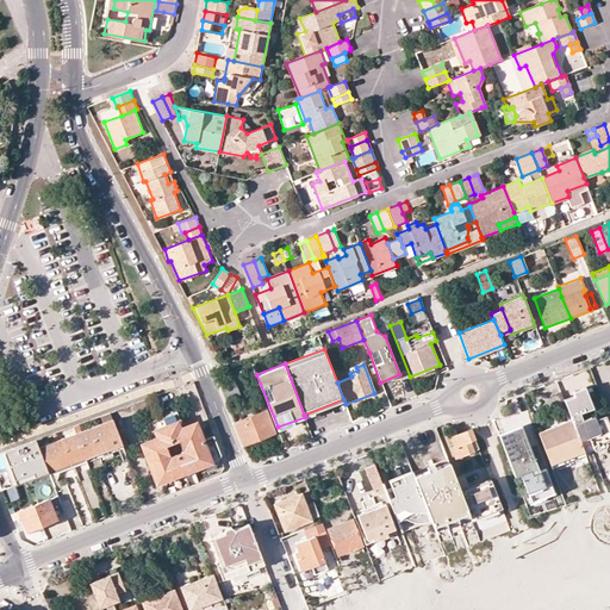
[(221,385),(226,400),(242,394),(236,380),(221,385)]
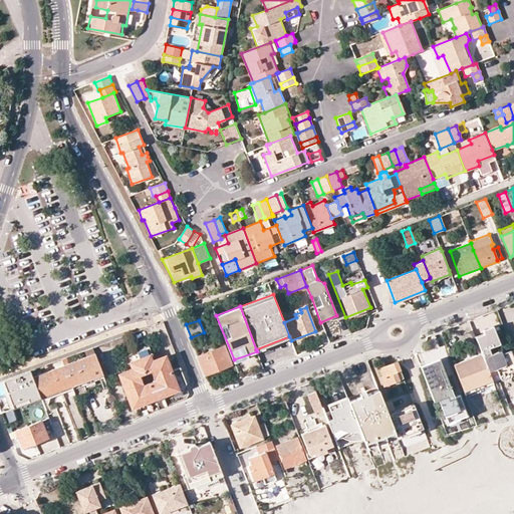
[(482,332),(474,336),(477,344),(483,359),(491,356),(489,353),(487,347),(492,345),(490,340),(496,337),(491,325),(481,329),(482,332)]
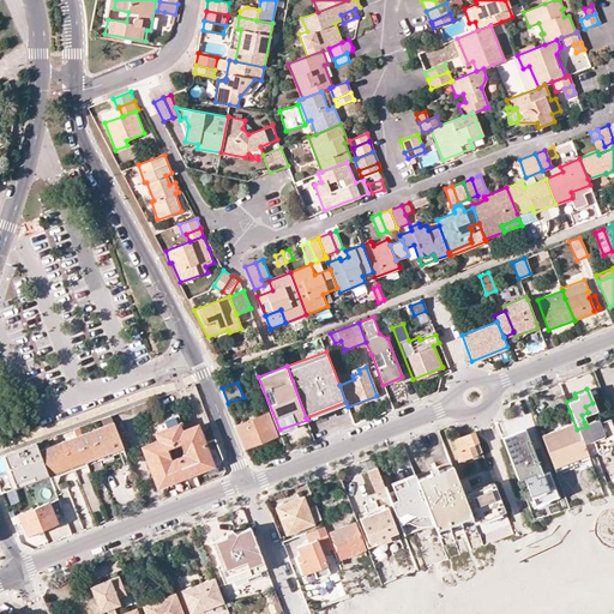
[(566,402),(563,393),(554,397),(560,414),(570,411),(566,402)]
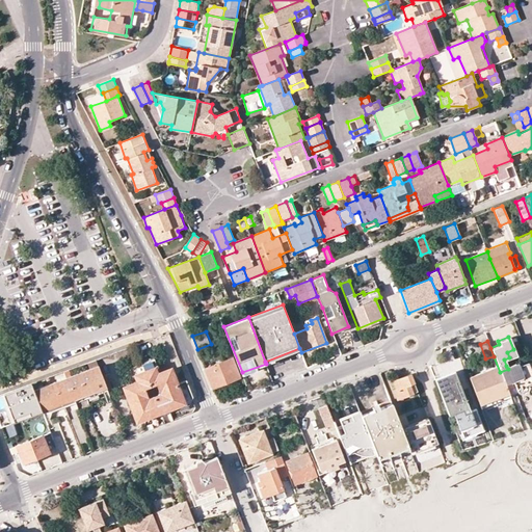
[(205,368),(213,388),(240,376),(233,356),(205,368)]
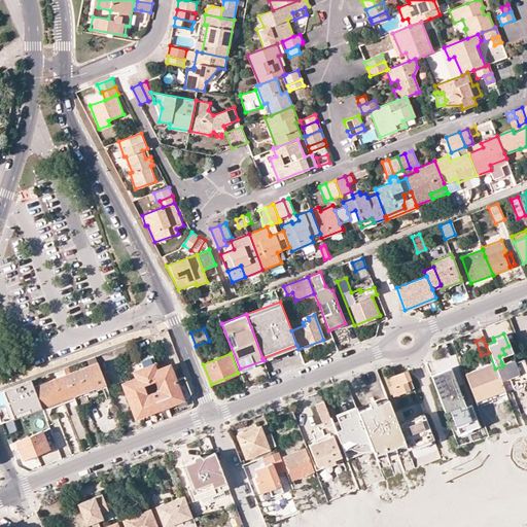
[(169,363),(155,369),(150,356),(129,364),(134,377),(120,382),(134,419),(153,412),(183,399),(186,393),(182,378),(175,380),(169,363)]
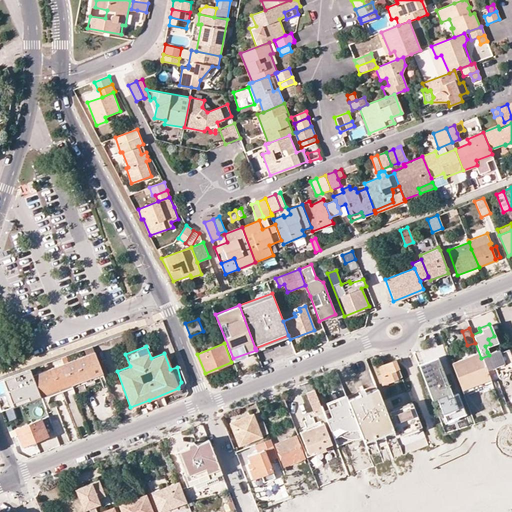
[(489,379),(490,382),(506,375),(507,370),(511,367),(511,363),(506,349),(496,353),(494,350),(487,352),(489,355),(481,358),(489,379)]
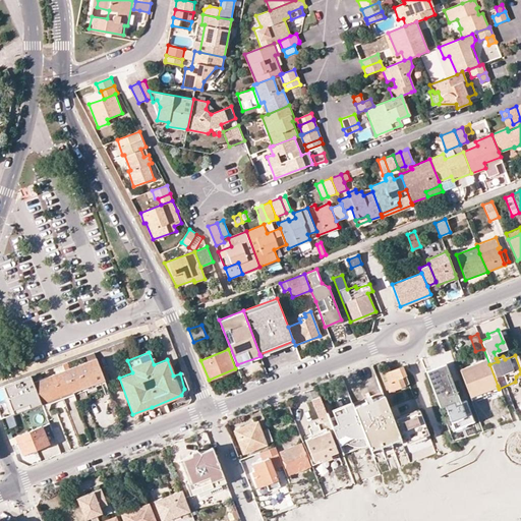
[(64,369),(72,391),(104,380),(96,358),(64,369)]
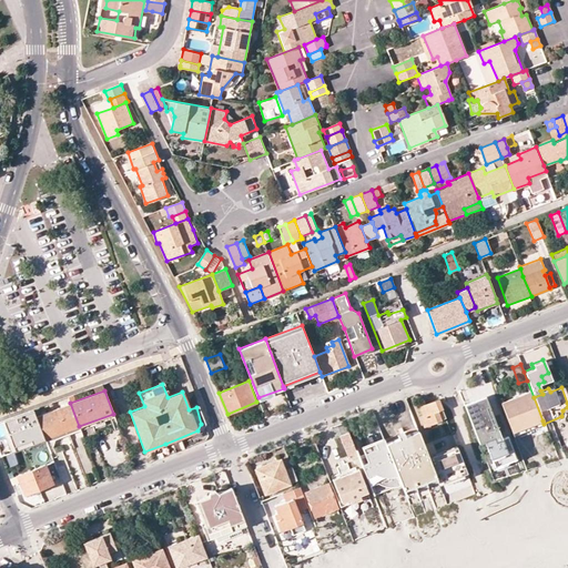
[(499,403),(511,432),(543,421),(534,397),(530,391),(499,403)]
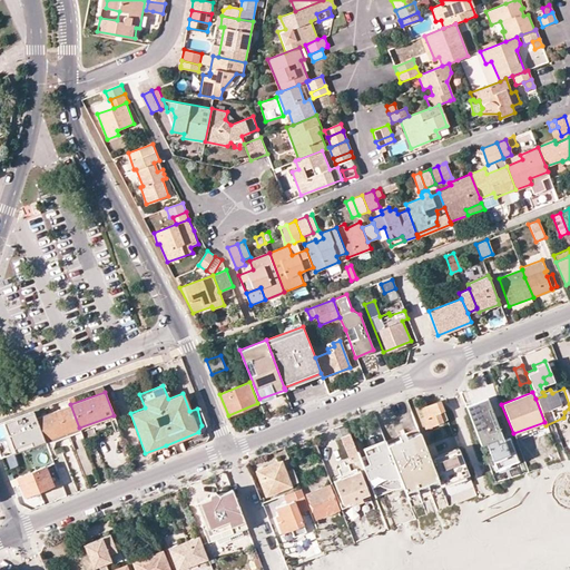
[(509,438),(502,440),(488,400),(480,402),(485,415),(471,421),(480,444),(485,443),(495,469),(518,461),(509,438)]
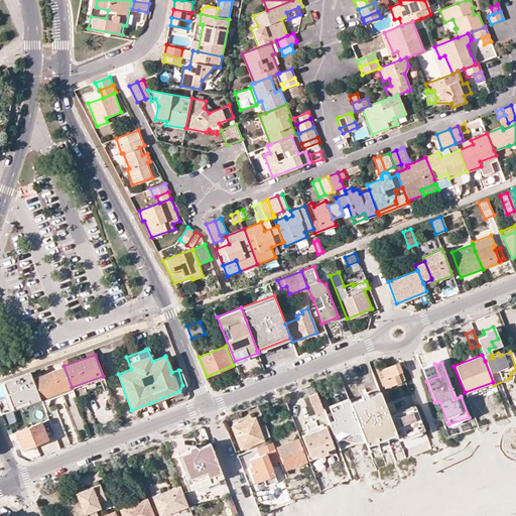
[(397,364),(389,367),(381,370),(384,377),(382,378),(385,388),(401,382),(401,381),(403,380),(397,364)]
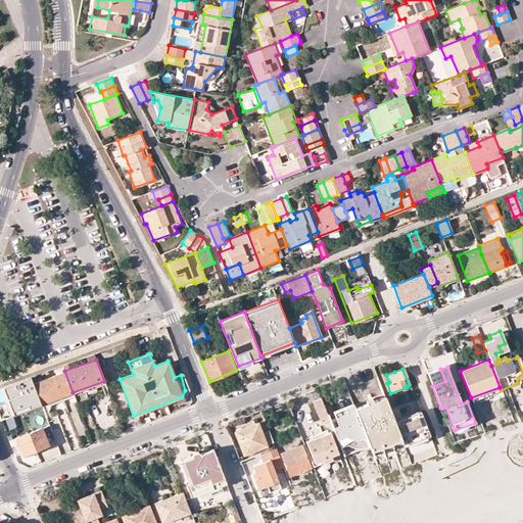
[(427,374),(432,386),(445,381),(440,369),(427,374)]
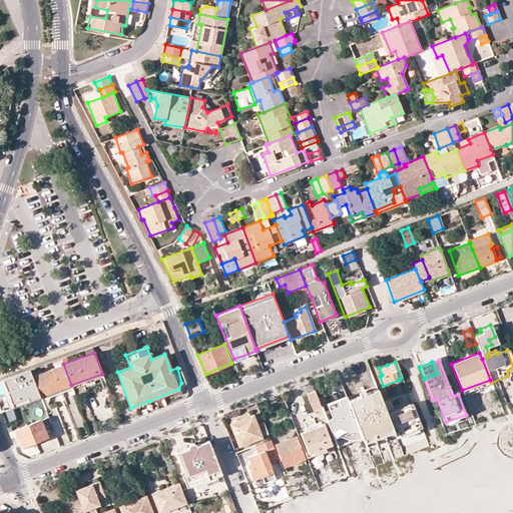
[(32,376),(40,397),(71,385),(63,364),(32,376)]
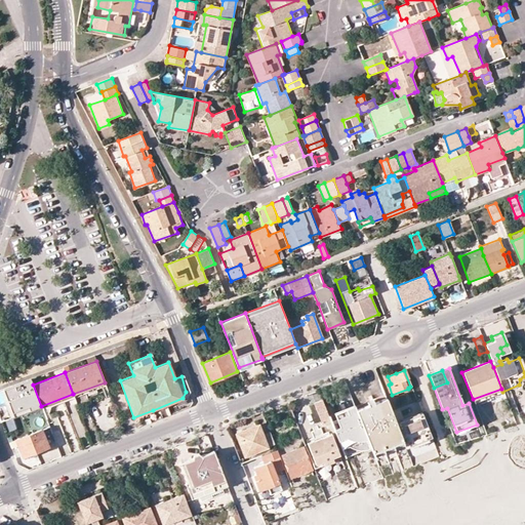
[(33,385),(31,379),(0,391),(0,417),(1,421),(41,406),(33,385)]
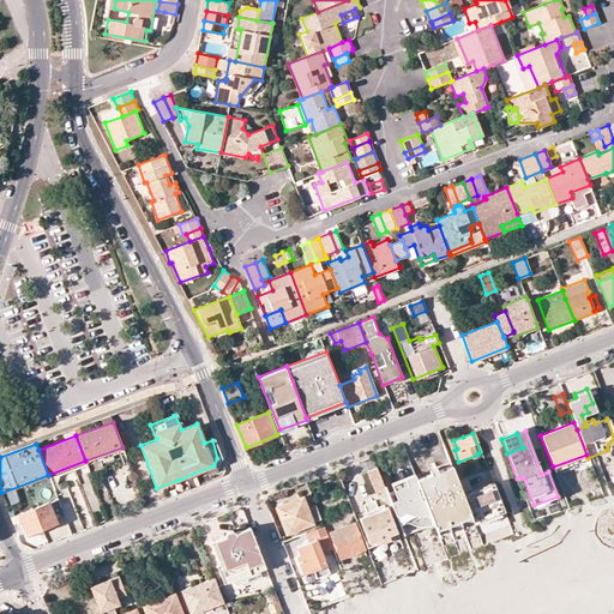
[(184,491),(216,477),(221,467),(220,464),(214,465),(179,480),(184,491)]
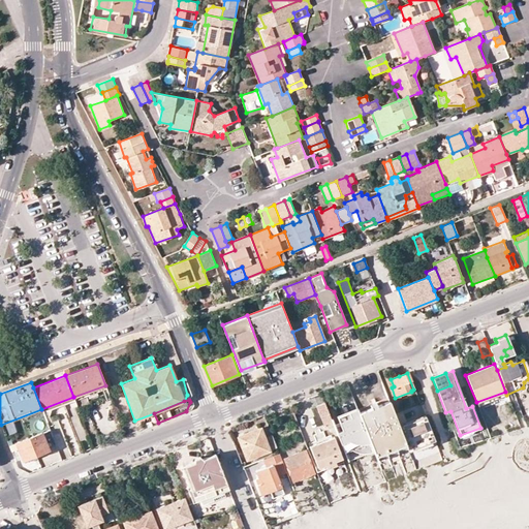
[(374,450),(376,455),(406,443),(395,414),(390,400),(360,412),(360,413),(374,450)]
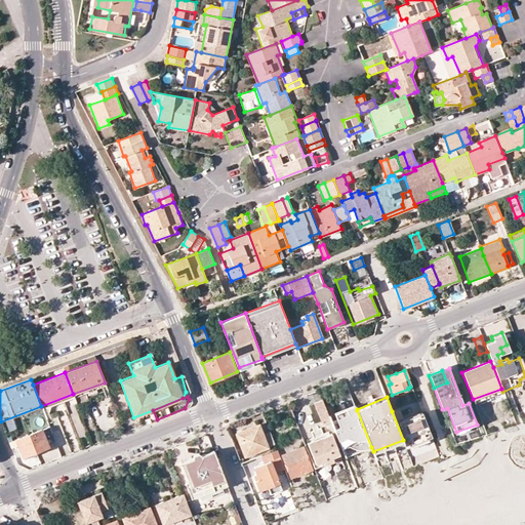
[(329,414),(323,399),(314,402),(322,423),(331,420),(329,415),(329,414)]
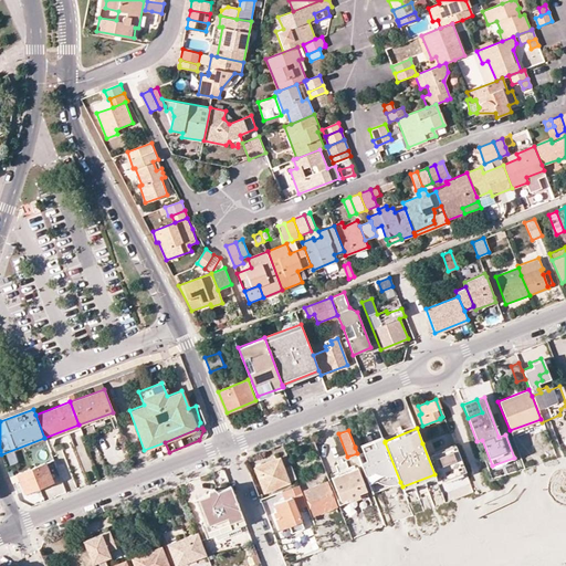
[(360,444),(364,451),(385,442),(385,441),(383,437),(360,444)]
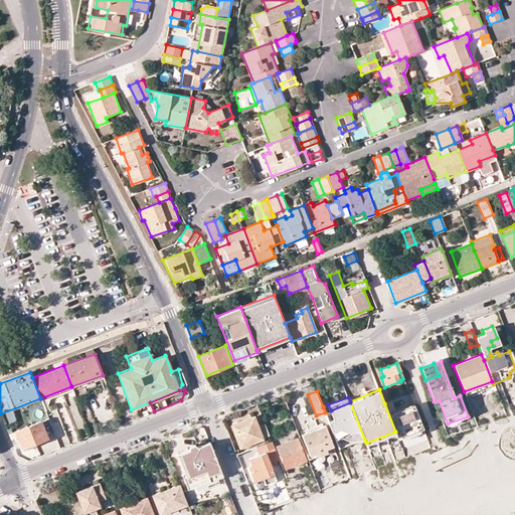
[(421,427),(412,404),(394,411),(389,401),(384,403),(395,432),(398,441),(420,432),(418,428),(421,427)]
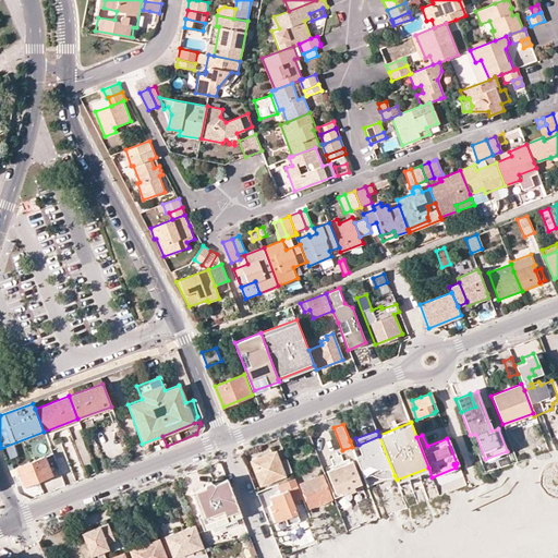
[(359,445),(374,484),(395,475),(379,436),(359,445)]
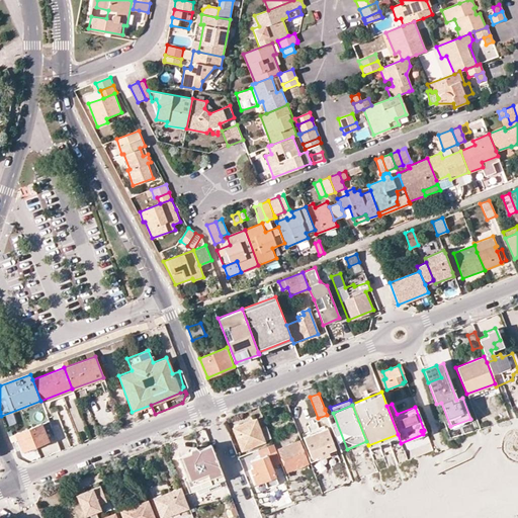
[(333,413),(330,407),(325,409),(325,410),(327,415),(341,451),(347,449),(333,413)]
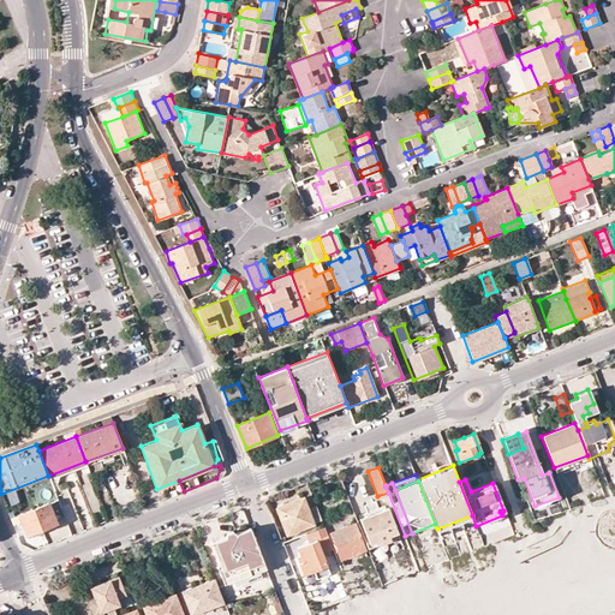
[(304,496),(281,506),(284,511),(278,513),(286,533),(322,520),(316,503),(308,507),(304,496)]
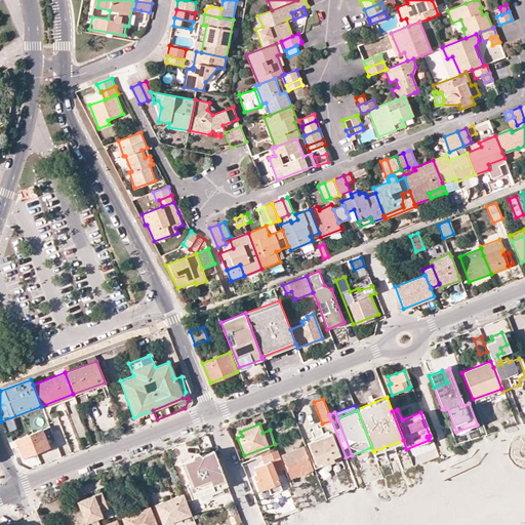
[(14,439),(22,457),(49,447),(41,429),(14,439)]
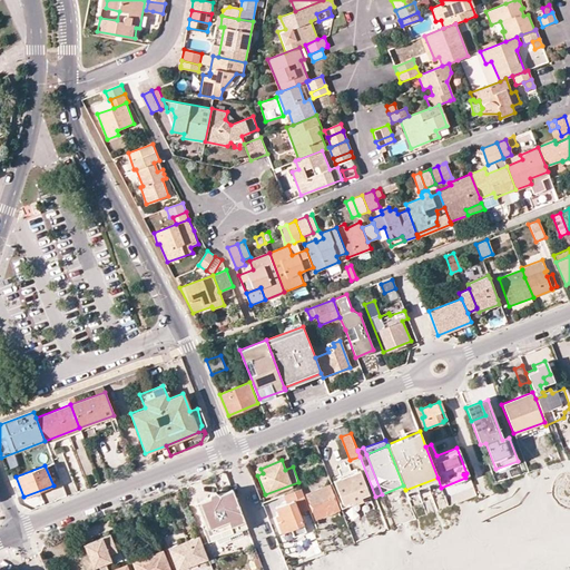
[(333,480),(343,504),(351,501),(353,505),(363,501),(362,497),(369,494),(360,470),(333,480)]
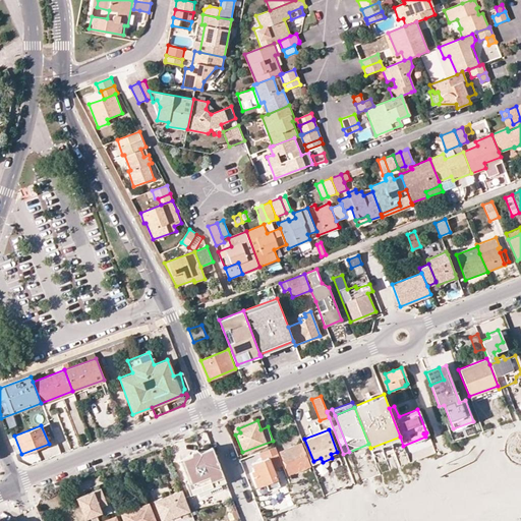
[(281,451),(289,470),(308,463),(300,443),(281,451)]
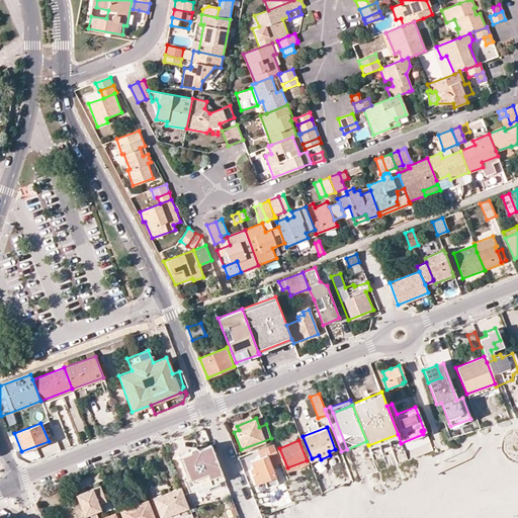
[(273,443),(257,449),(260,457),(251,461),(254,468),(251,469),(257,484),(265,481),(267,487),(278,483),(267,454),(276,451),(273,443)]
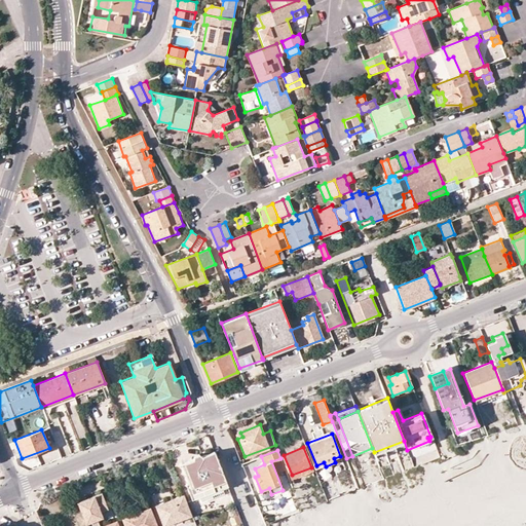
[(224,479),(214,451),(181,464),(188,484),(186,485),(192,500),(199,497),(195,487),(218,478),(219,481),(224,479)]
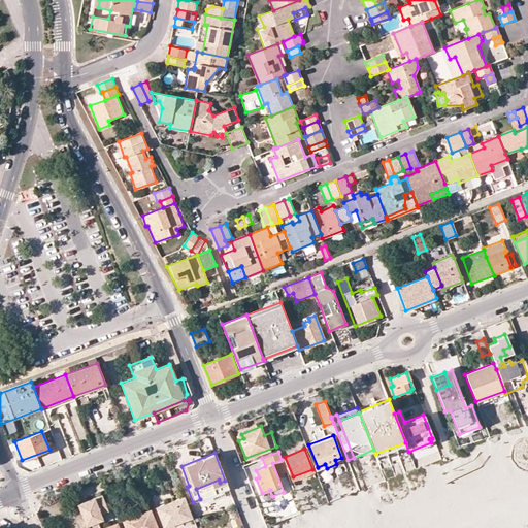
[(312,469),(293,476),(295,481),(315,473),(312,469)]
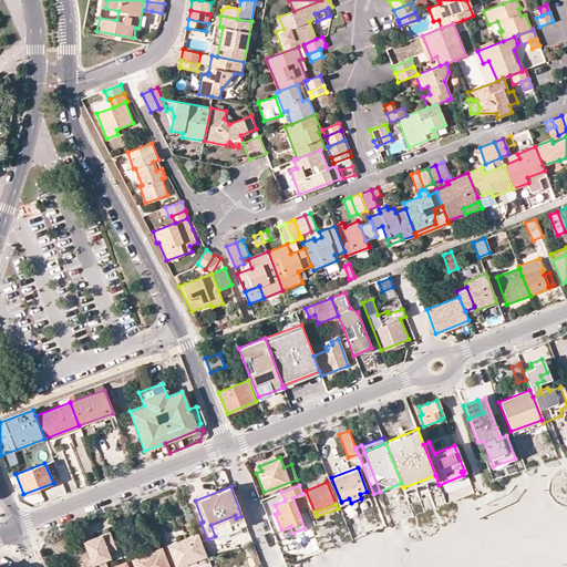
[(110,533),(83,544),(92,566),(129,566),(127,563),(116,566),(107,566),(105,562),(111,559),(104,544),(113,540),(110,533)]
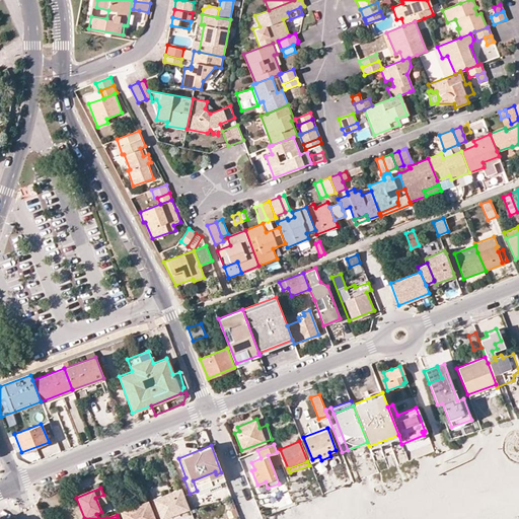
[(154,500),(161,518),(166,518),(189,510),(180,490),(154,500)]
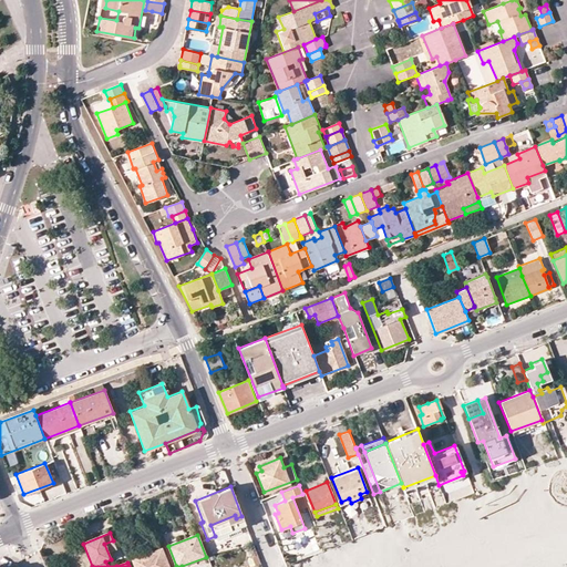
[(133,559),(135,566),(166,566),(160,549),(133,559)]
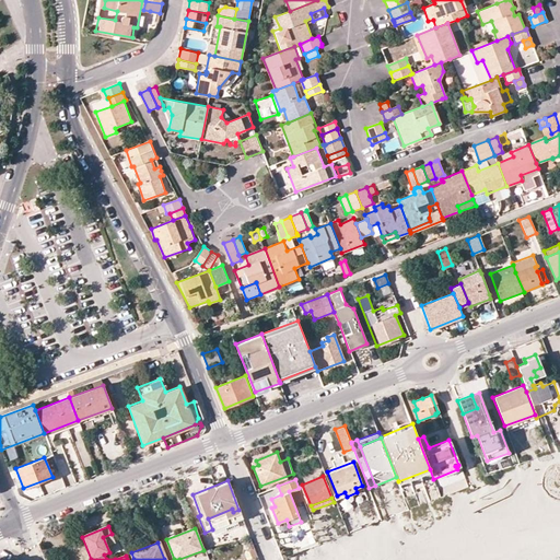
[(244,551),(246,559),(255,559),(258,559),(254,548),(244,551)]
